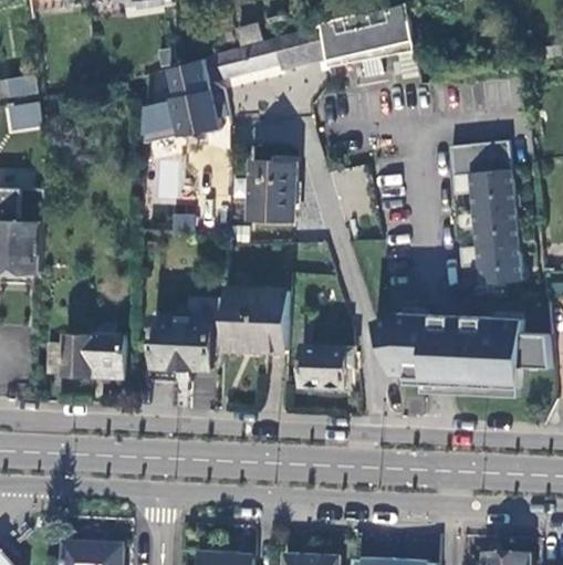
[(405,4),(314,22),(315,30),(320,28),(326,59),(326,62),(413,46),(405,4)]
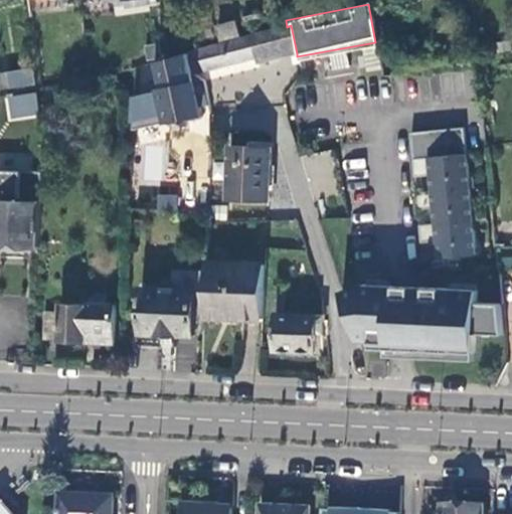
[(238,36),(234,20),(214,25),(218,41),(238,36)]
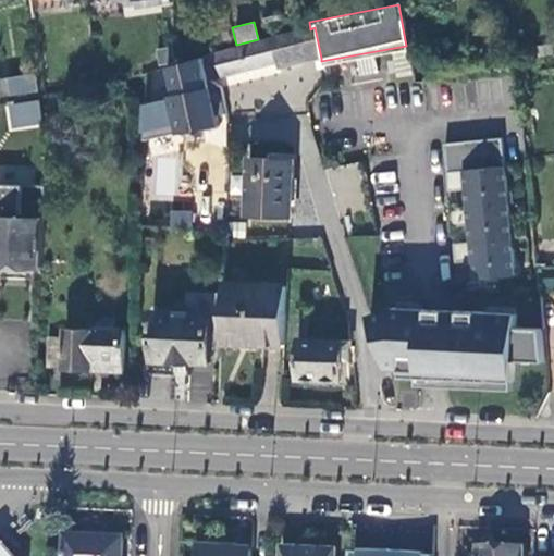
[(274,70),(321,58),(315,27),(310,29),(202,58),(209,82),(272,65),(274,70)]
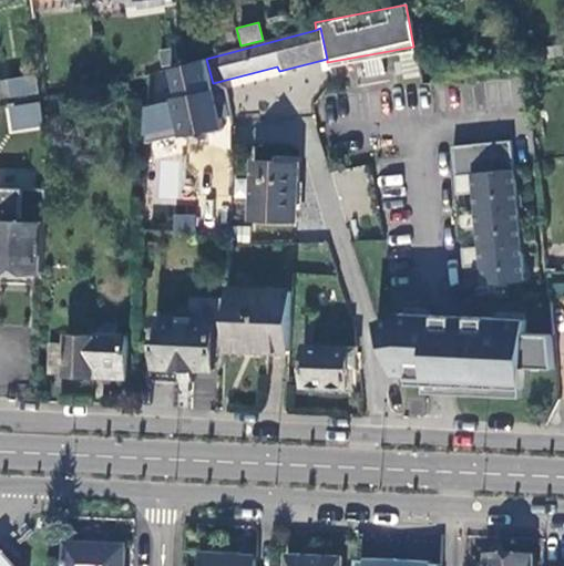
[(414,52),(413,47),(327,62),(327,64),(328,69),(414,52)]
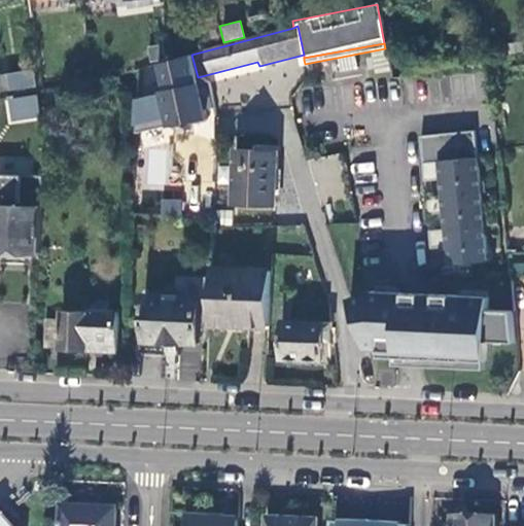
[(197,83),(162,91),(169,127),(205,120),(197,83)]
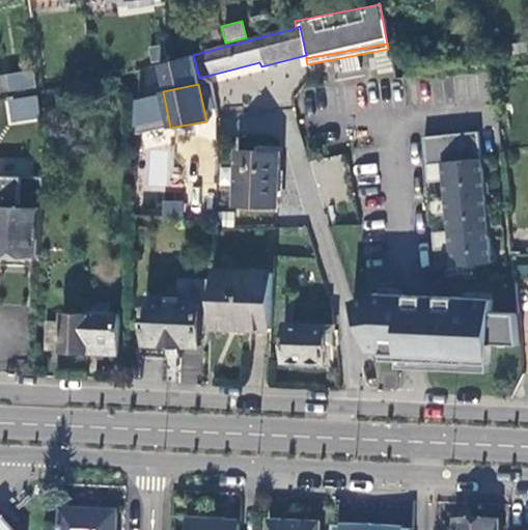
[(29,126),(43,124),(43,92),(27,94),(29,126)]
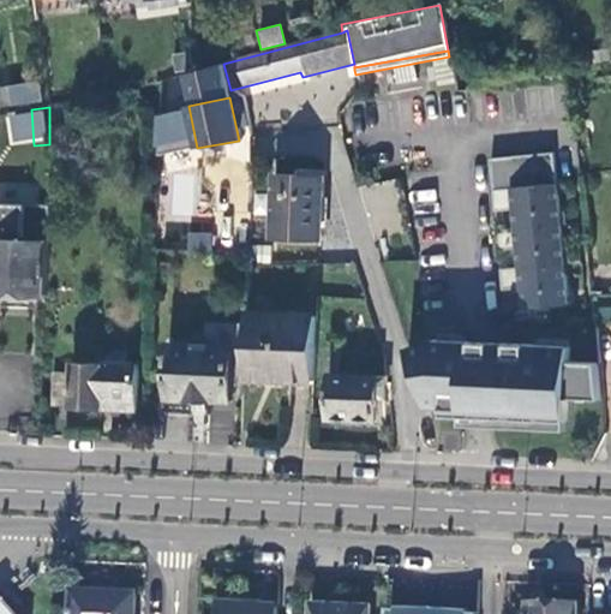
[(549,154),(485,160),(489,192),(552,185),(551,183),(549,154)]
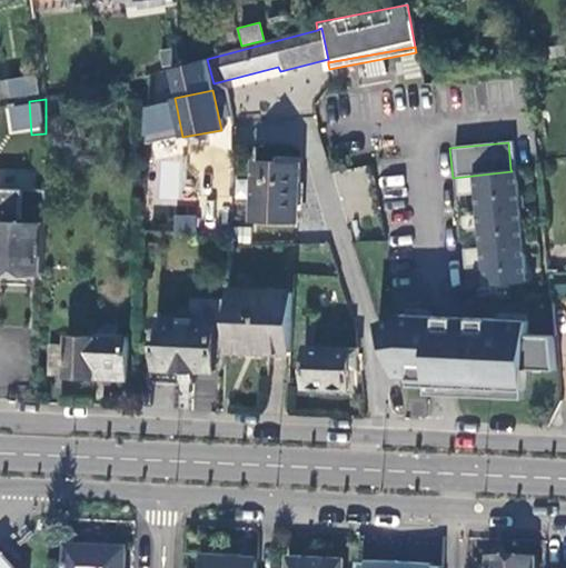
[(298,166),(254,163),(251,220),(295,221),(298,166)]
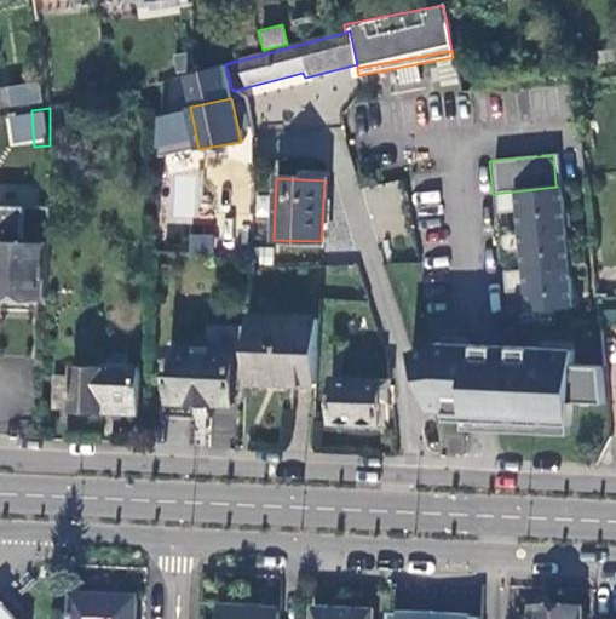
[(494,215),(513,213),(514,231),(560,227),(557,187),(493,194),(494,215)]
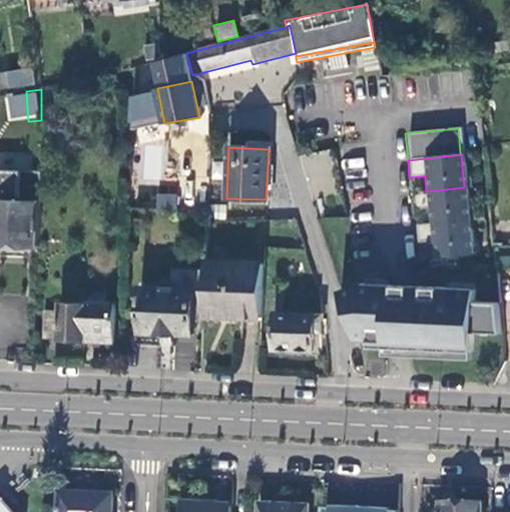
[(39,171),(0,169),(0,244),(36,246),(39,171)]
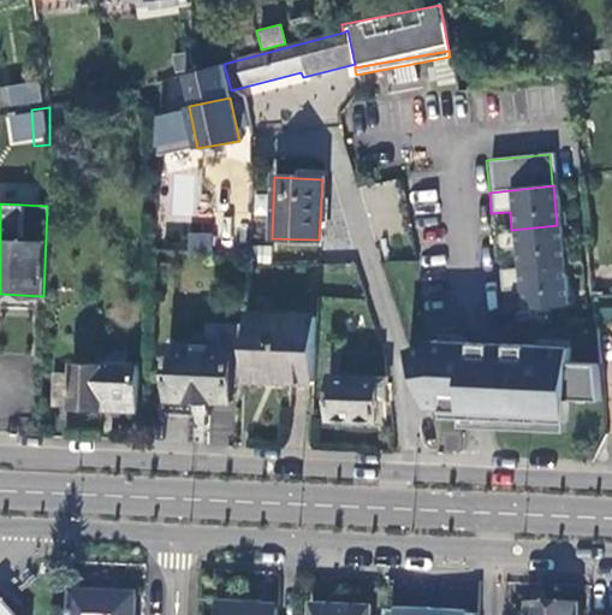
[(495,253),(514,250),(516,270),(560,265),(557,225),(511,230),(493,232),(495,253)]
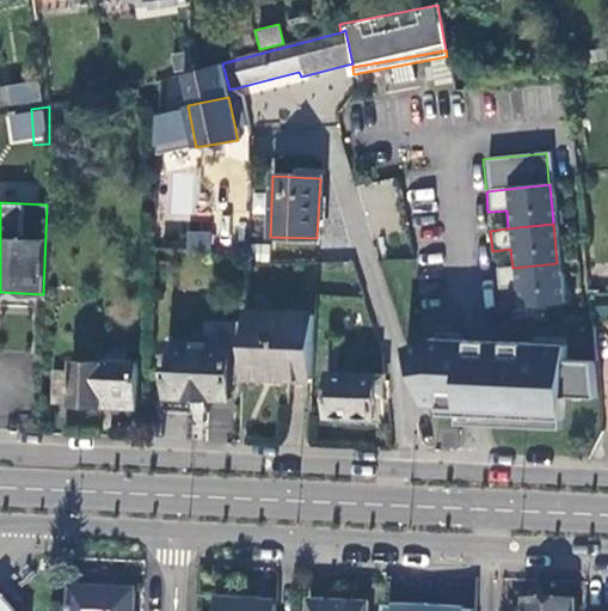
[(182,250),(206,252),(208,233),(184,231),(182,250)]
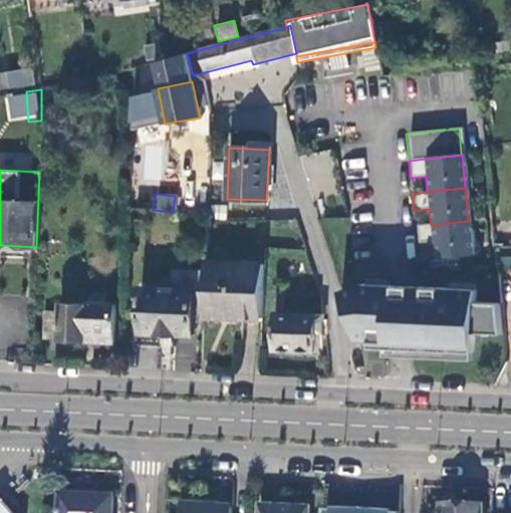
[(417,243),(433,242),(434,259),(472,255),(468,221),(431,225),(416,226),(417,243)]
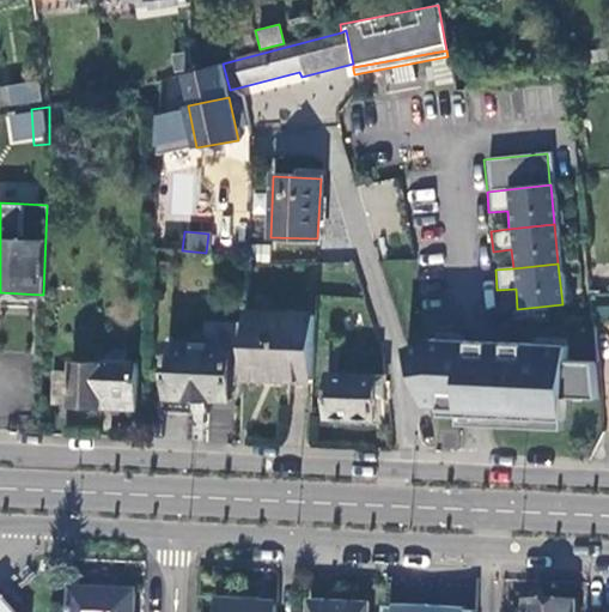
[(241,385),(310,386),(314,311),(243,309),(241,385)]
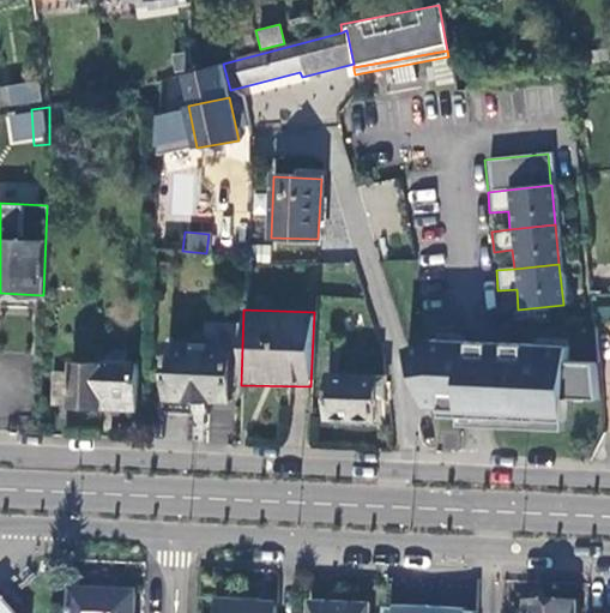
[(565,361),(566,346),(477,343),(427,341),(403,349),(426,408),(458,409),(458,418),(563,421),(563,397),(598,398),(595,362),(565,361)]
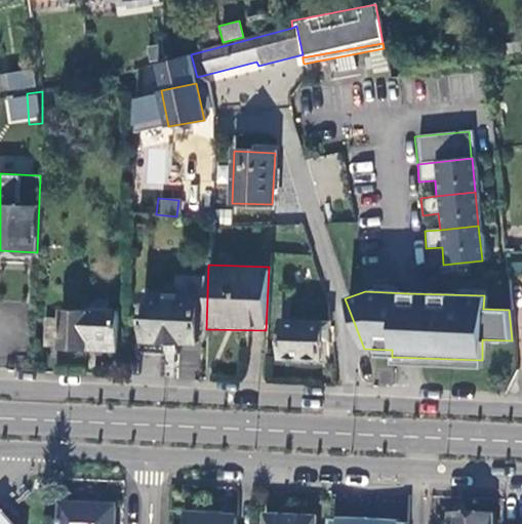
[(196,296),(143,294),(141,340),(195,341),(196,296)]
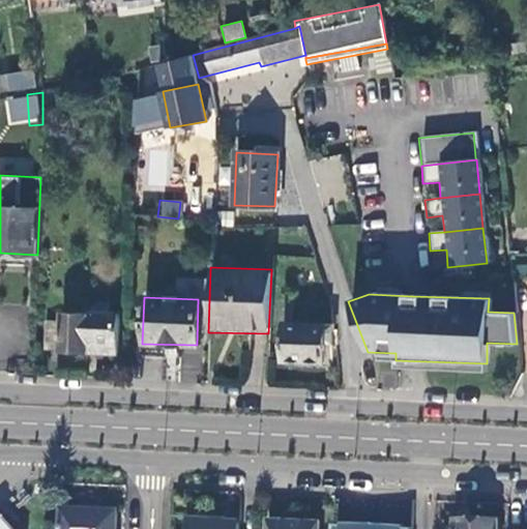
[(110,315),(111,302),(96,301),(90,307),(89,314),(110,315)]
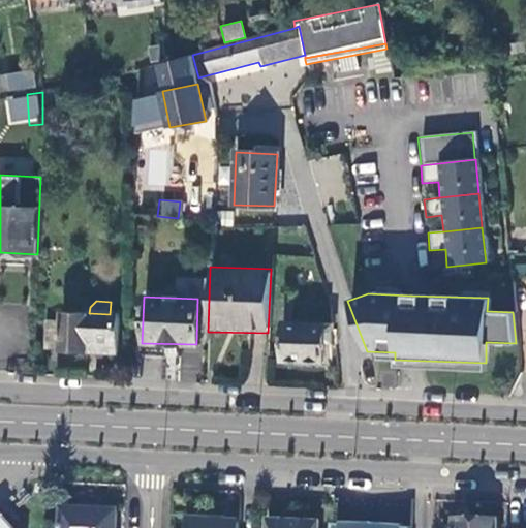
[(58,321),(42,320),(41,350),(115,353),(117,314),(110,314),(89,313),(59,311),(58,321)]
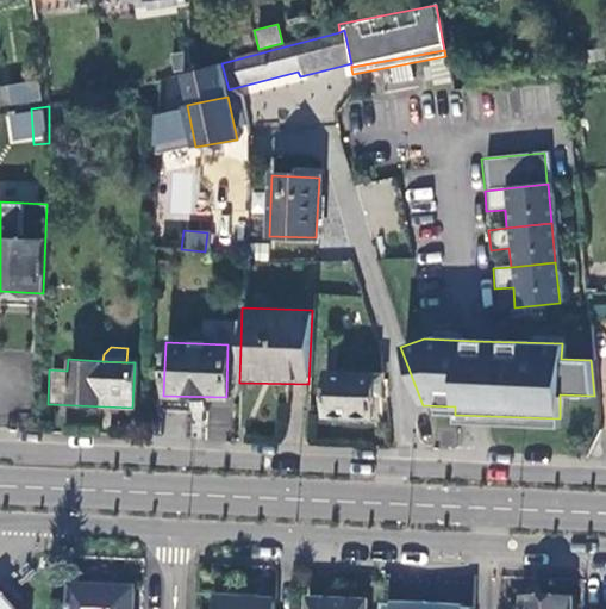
[(374,372),(323,370),(322,416),(320,420),(373,422),(374,372)]
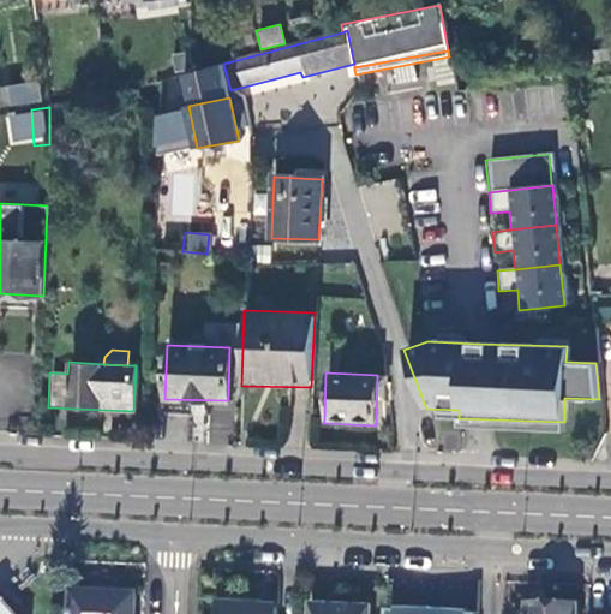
[(564,422),(459,418),(459,427),(478,427),(563,430),(564,422)]
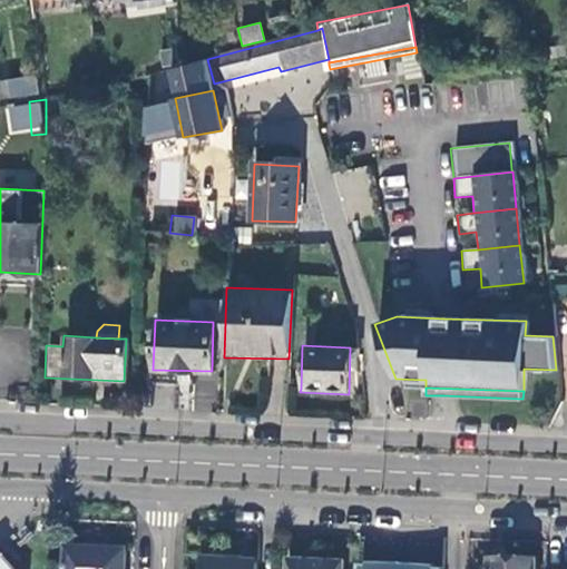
[(121,568),(123,552),(64,549),(62,568),(121,568)]
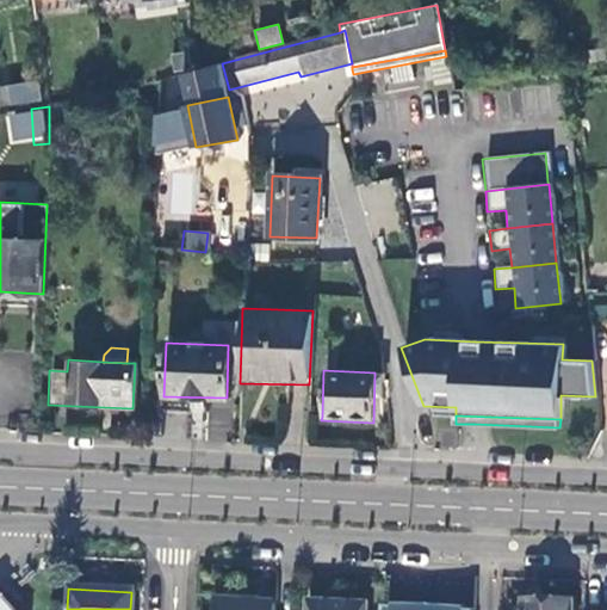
[(273,609),(274,603),(245,601),(246,597),(215,596),(214,609),(273,609)]
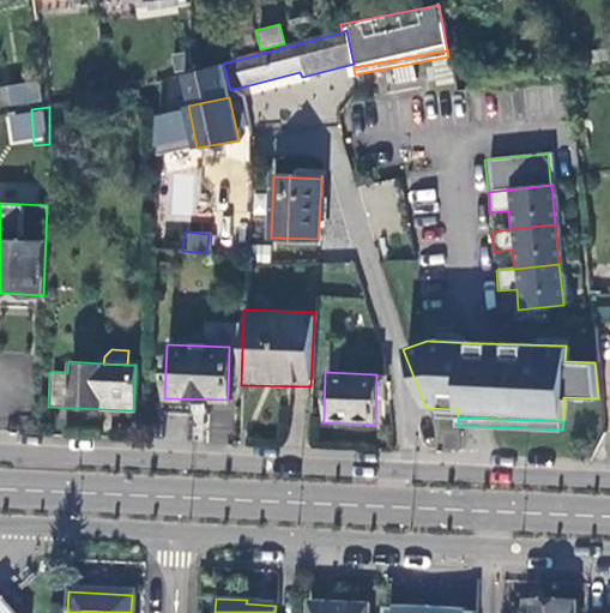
[(10,612),(0,601),(0,612),(10,612)]
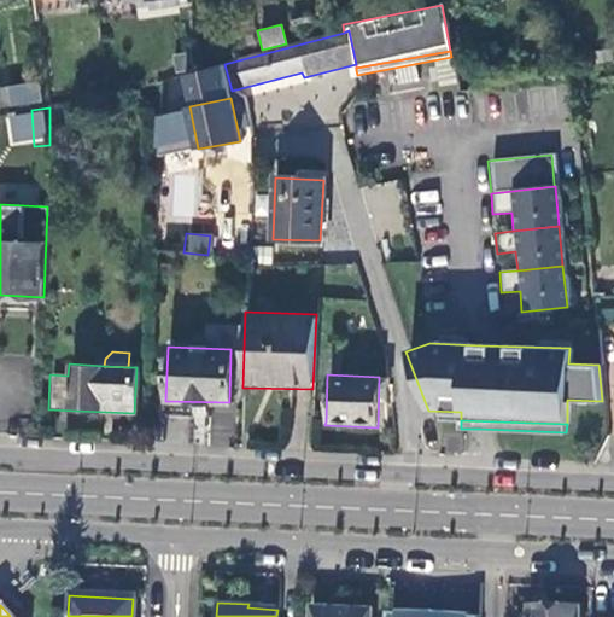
[(577,616),(578,606),(527,605),(526,616),(577,616)]
